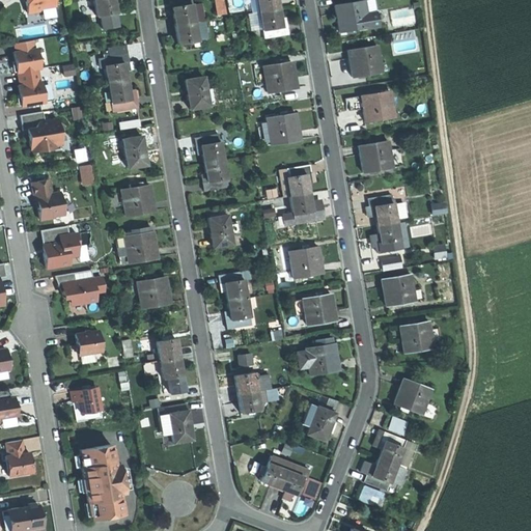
[(27,0),(27,1),(26,1),(27,14),(39,11),(40,8),(55,6),(53,0),(27,0)]
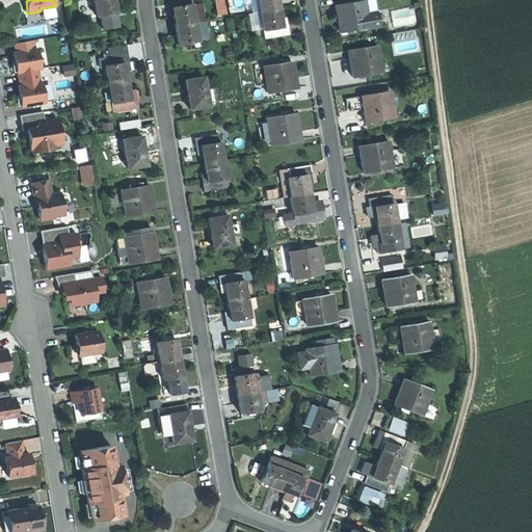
[(115,4),(113,0),(91,0),(95,17),(99,17),(116,14),(115,4)]
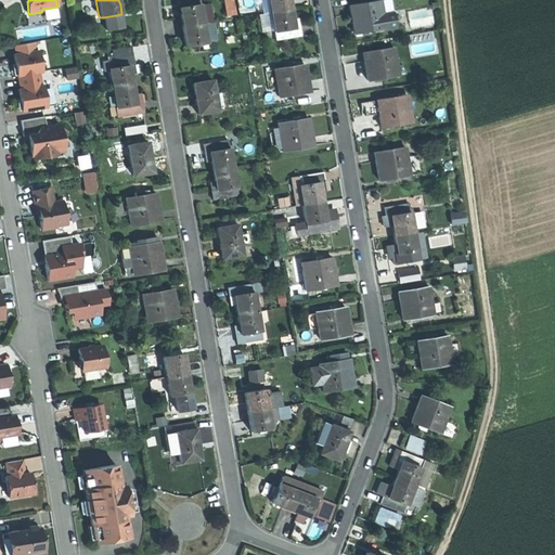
[(233,0),(223,0),(226,15),(235,14),(233,0)]
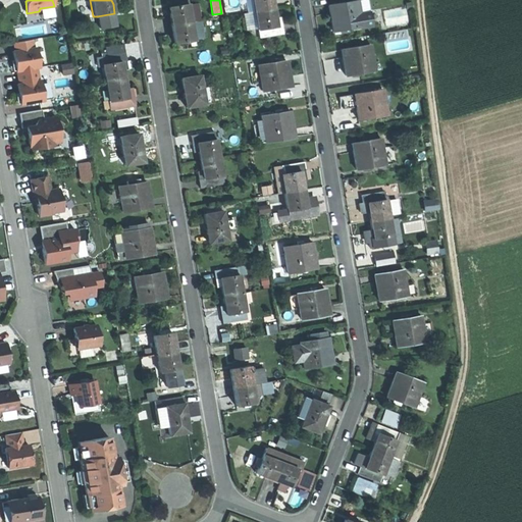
[(246,0),(249,14),(255,13),(253,0),(246,0)]
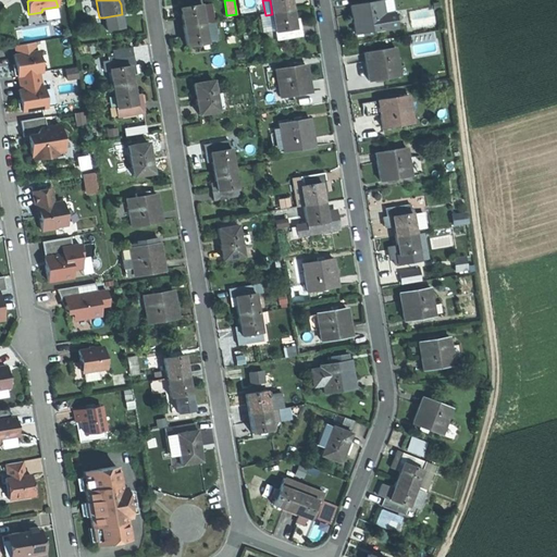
[(270,0),(272,14),(293,11),(291,2),(289,0),(270,0)]
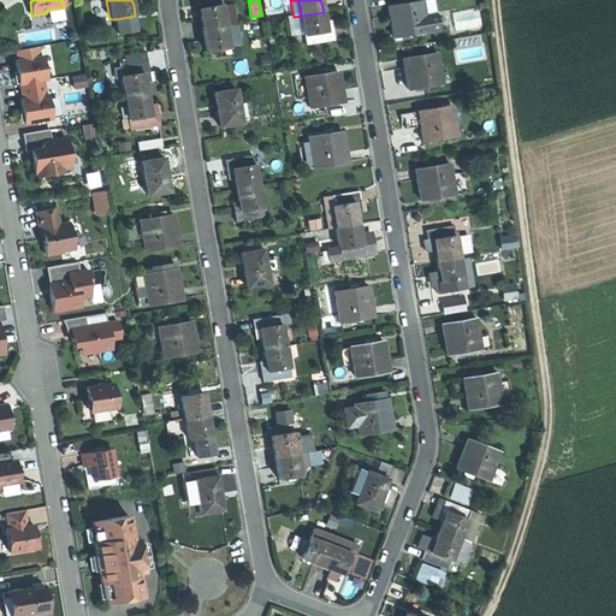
[(390,23),(391,35),(408,34),(426,31),(424,13),(422,4),(421,0),(419,0),(388,5),(390,23)]
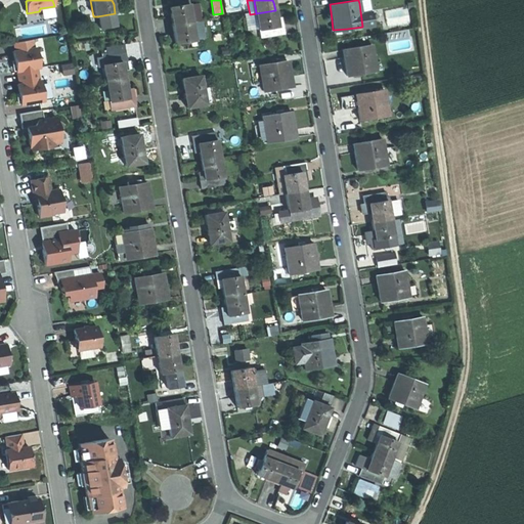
[(370,2),(359,3),(360,11),(372,10),(370,2)]
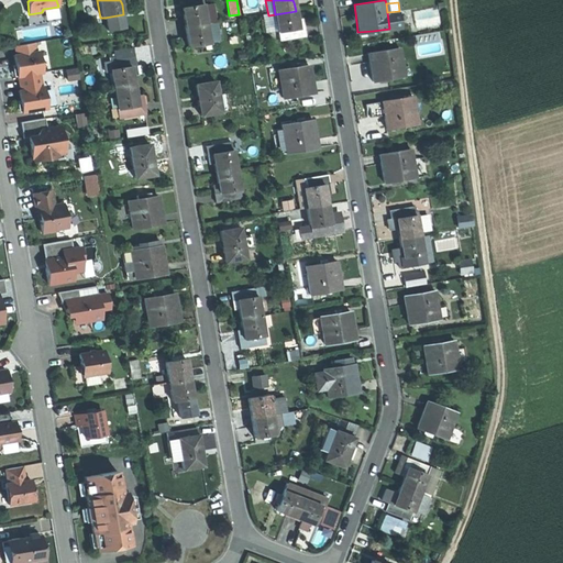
[(185,19),(187,29),(207,25),(205,8),(203,6),(190,8),(184,9),(185,19)]
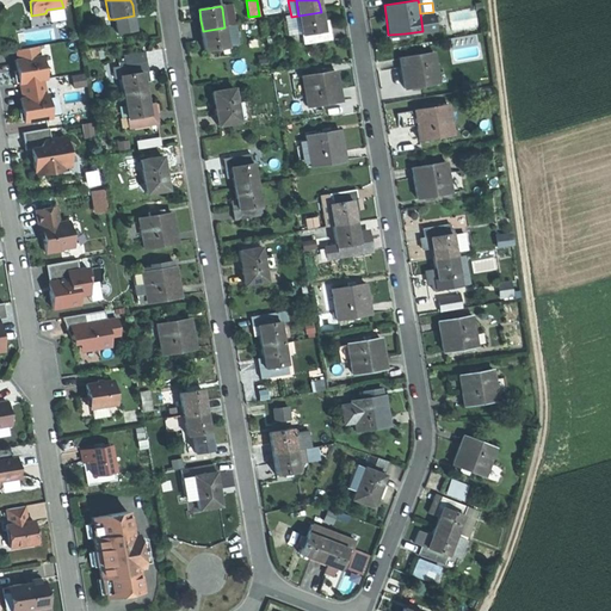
[(222,8),(224,28),(235,26),(233,7),(222,8)]
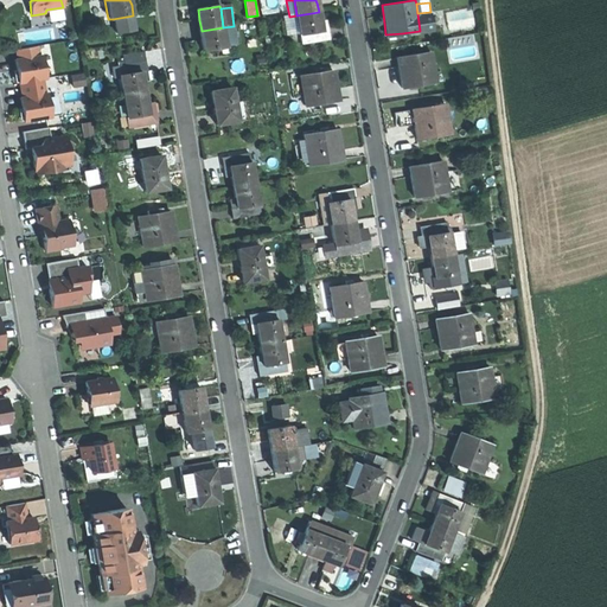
[(320,23),(319,12),(296,16),(300,37),(321,33),(320,23)]
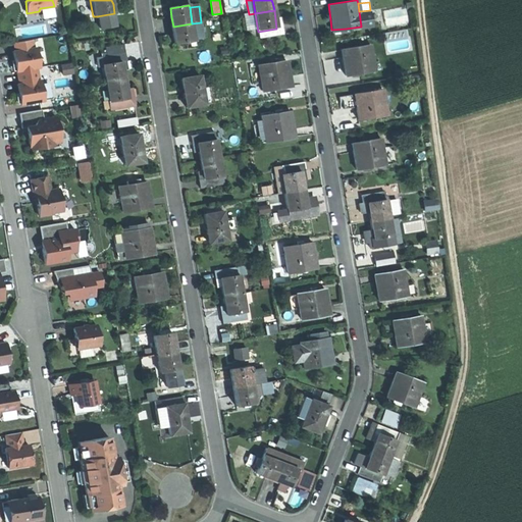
[(359,11),(361,27),(372,24),(370,10),(359,11)]
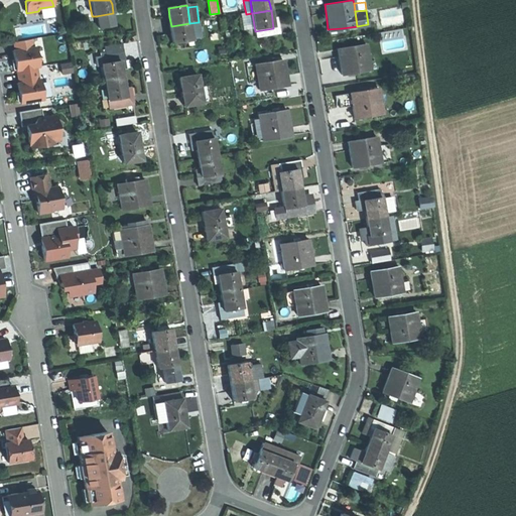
[(113,13),(96,16),(98,29),(115,26),(113,13)]
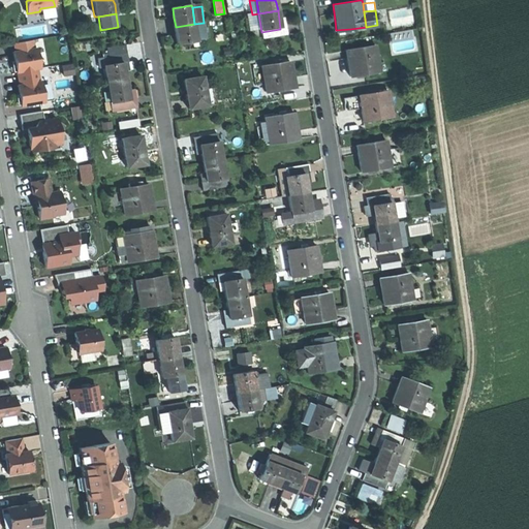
[(261,32),(258,13),(252,14),(249,16),(251,33),(261,32)]
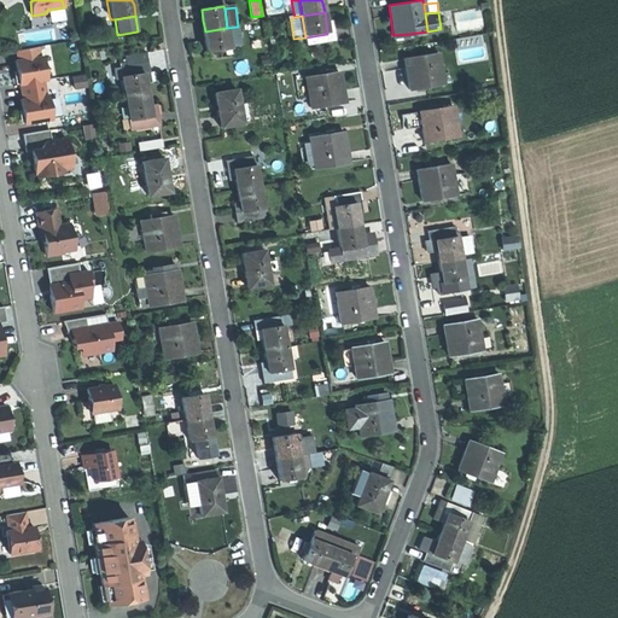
[(227,28),(231,50),(243,47),(239,27),(238,27),(227,28)]
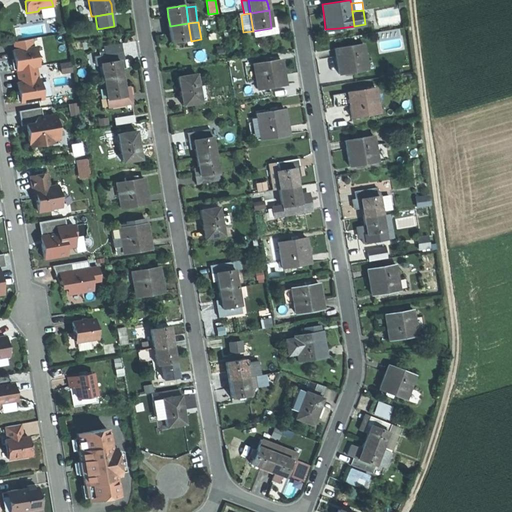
[(188,23),(170,26),(171,35),(173,44),(191,41),(188,23)]
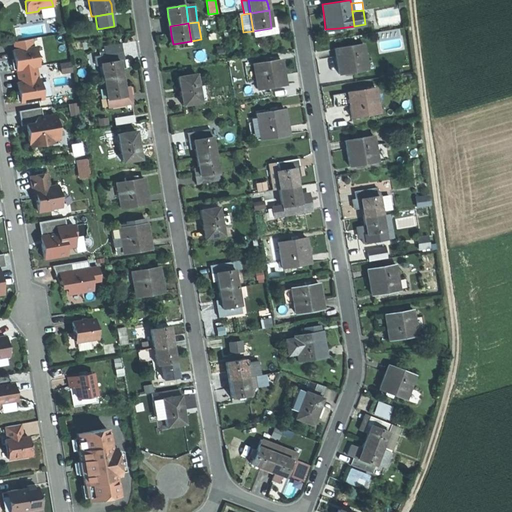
[(276,27),(271,28),(253,31),(254,39),(278,35),(276,27)]
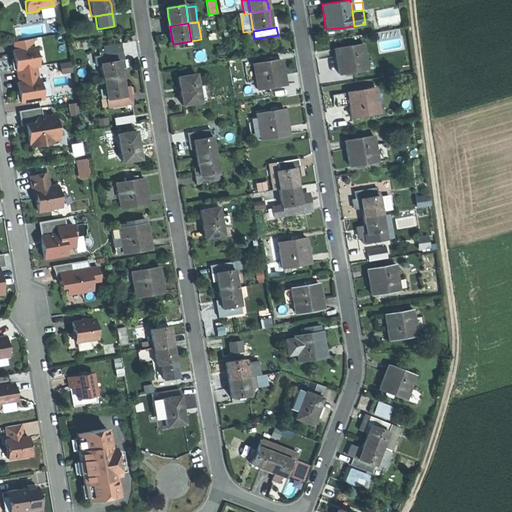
[(32,39),(13,42),(15,50),(16,59),(14,59),(15,69),(16,70),(17,70),(19,82),(20,91),(18,91),(20,102),(43,99),(39,79),(38,79),(36,67),(38,66),(35,47),(33,47),(32,39)]
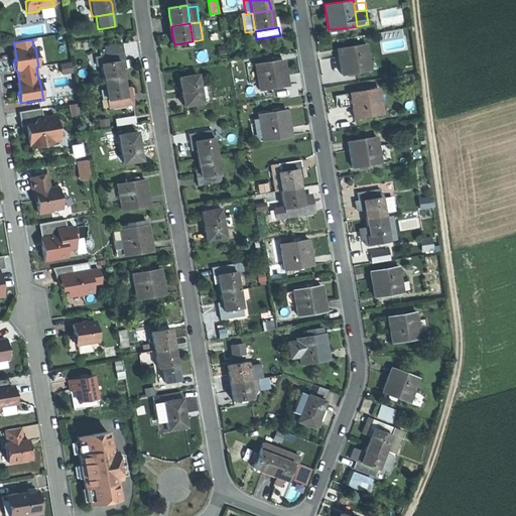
[(366,43),(337,48),(340,61),(342,75),(370,70),(366,43)]
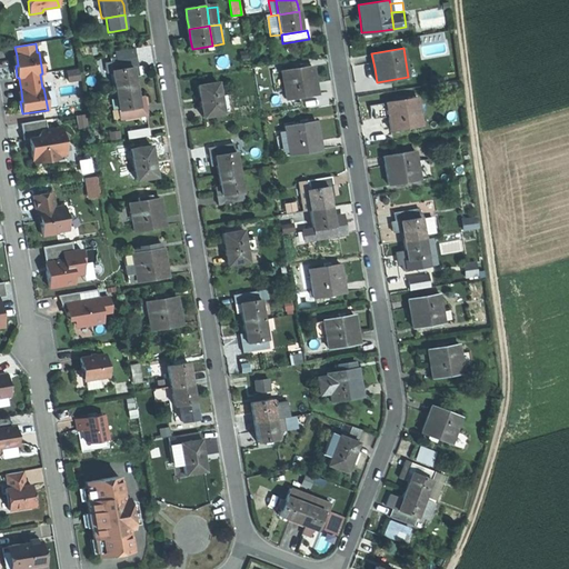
[(138,67),(135,49),(116,52),(117,59),(118,62),(111,63),(106,65),(107,75),(113,73),(112,72),(138,68),(138,67)]
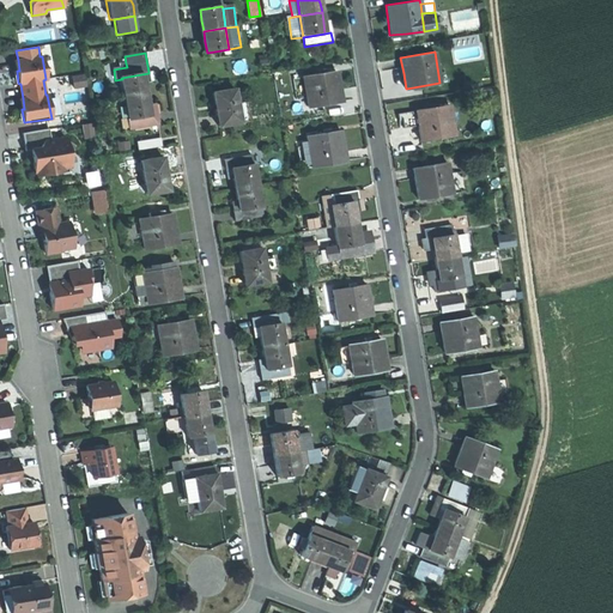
[(125,98),(147,95),(146,87),(145,83),(155,82),(153,72),(149,72),(149,73),(121,78),(122,79),(125,98)]
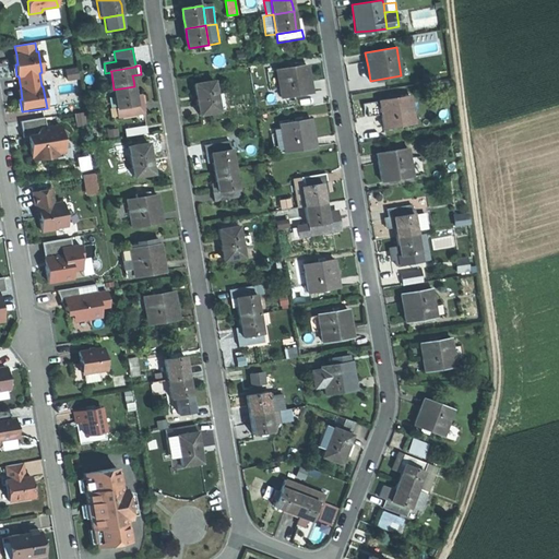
[(76,68),(64,70),(67,81),(79,79),(76,68)]
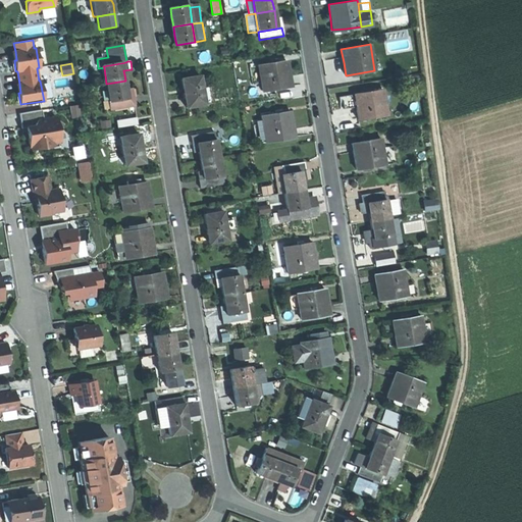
[(258,68),(263,93),(292,89),(290,76),(288,63),(258,68)]
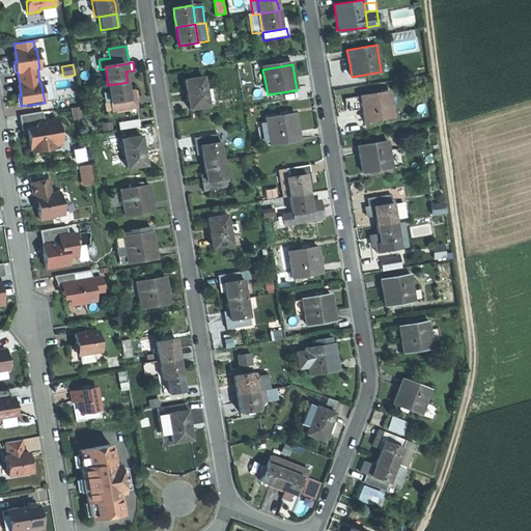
[(208,107),(206,91),(204,79),(186,81),(188,96),(190,110),(208,107)]
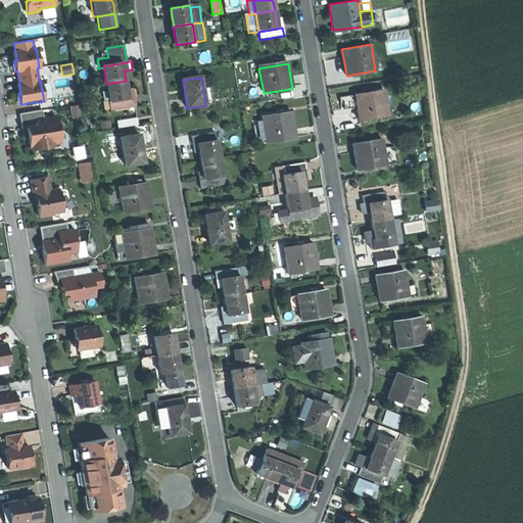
[(127,87),(126,81),(106,84),(109,102),(129,98),(127,90),(127,87)]
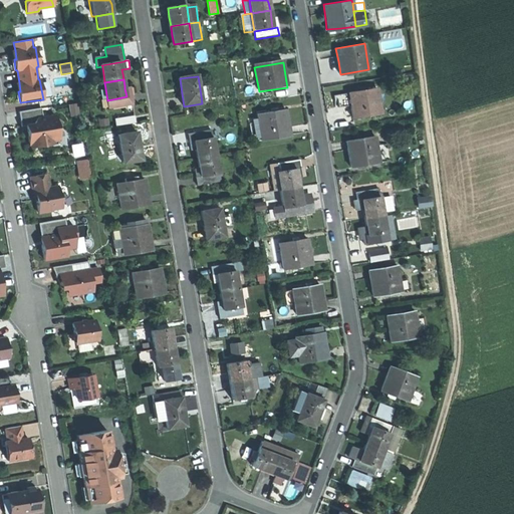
[(133,87),(124,88),(126,96),(132,96),(135,95),(133,87)]
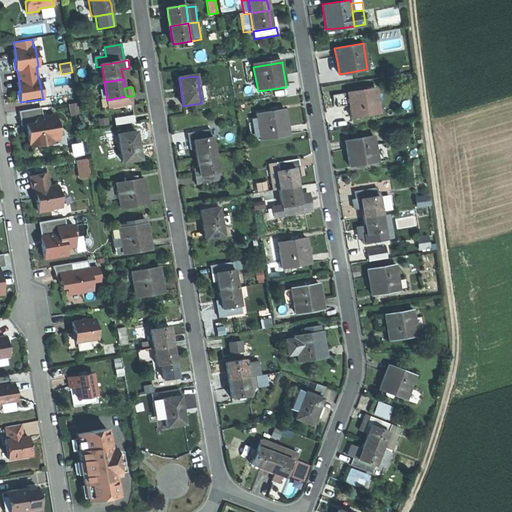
[(208,87),(199,88),(201,103),(210,102),(208,87)]
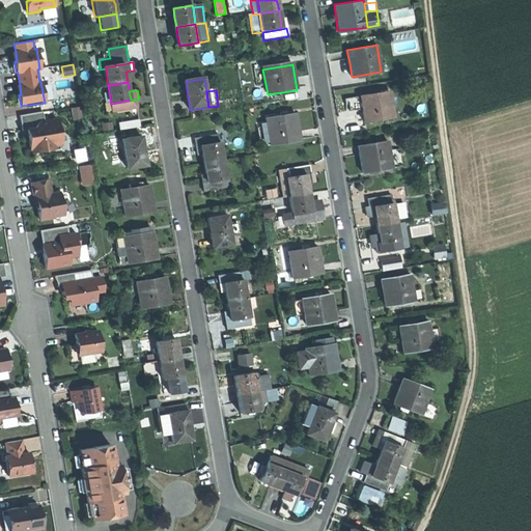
[(388,90),(359,94),(361,109),(363,120),(392,116),(388,90)]
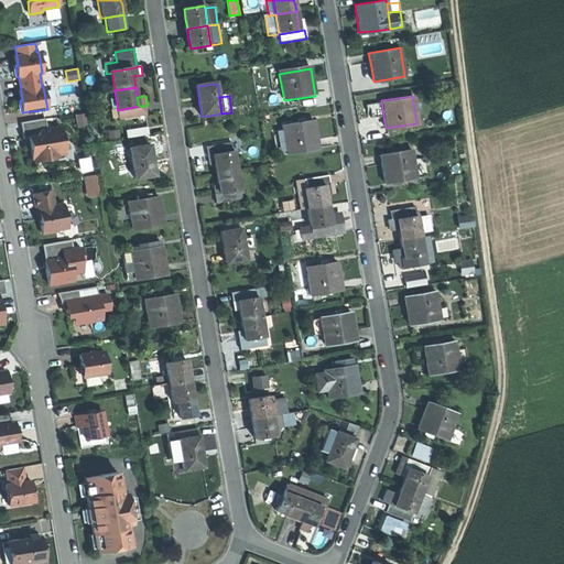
[(144,106),(139,106),(118,110),(120,119),(145,115),(144,106)]
